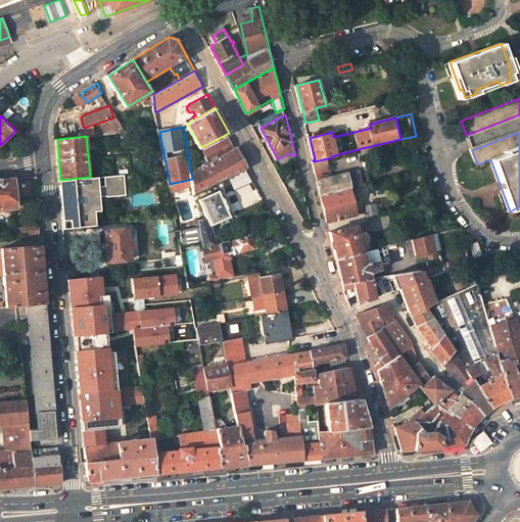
[(229,138),(200,153),(201,155),(198,156),(201,162),(203,160),(205,164),(191,173),(192,179),(192,185),(194,194),(248,169),(237,148),(235,149),(229,138)]
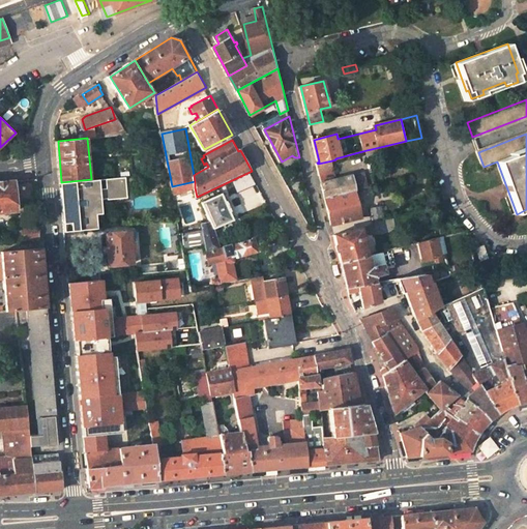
[(369,156),(381,153),(380,147),(367,150),(369,156)]
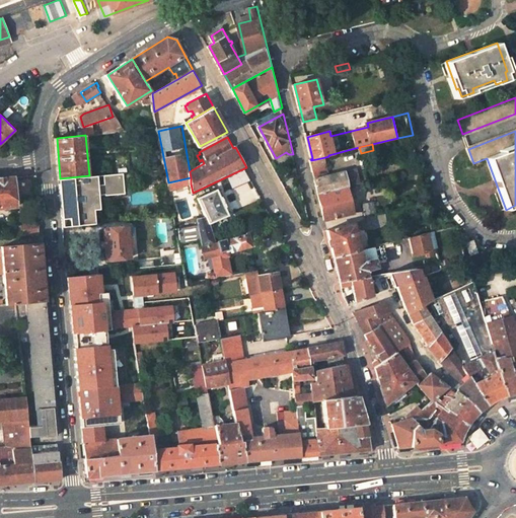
[(314,171),(328,167),(325,157),(311,160),(314,171)]
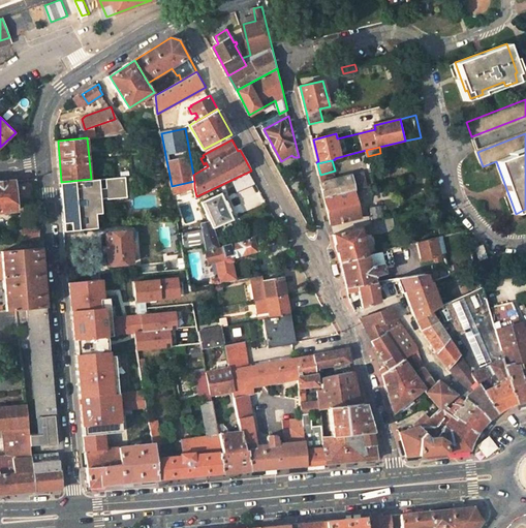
[(337,179),(335,171),(320,175),(321,182),(337,179)]
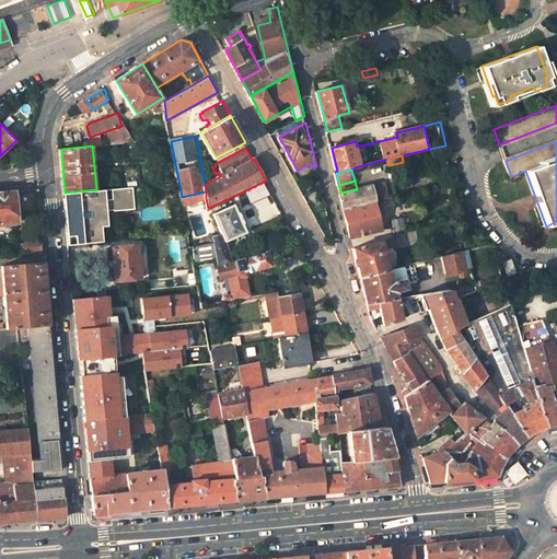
[(384,182),(373,185),(376,200),(389,198),(384,182)]
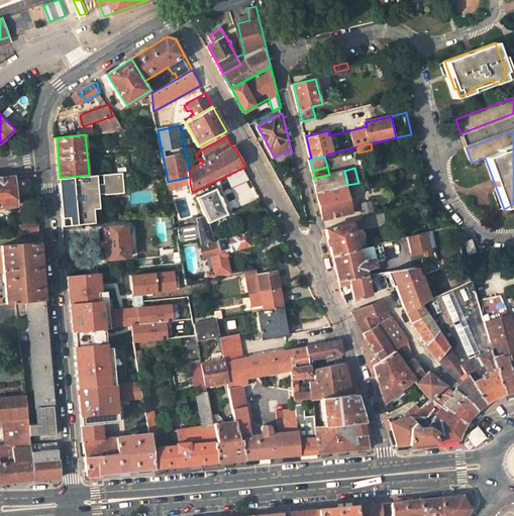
[(347,185),(344,171),(329,175),(314,178),(318,192),(347,185)]
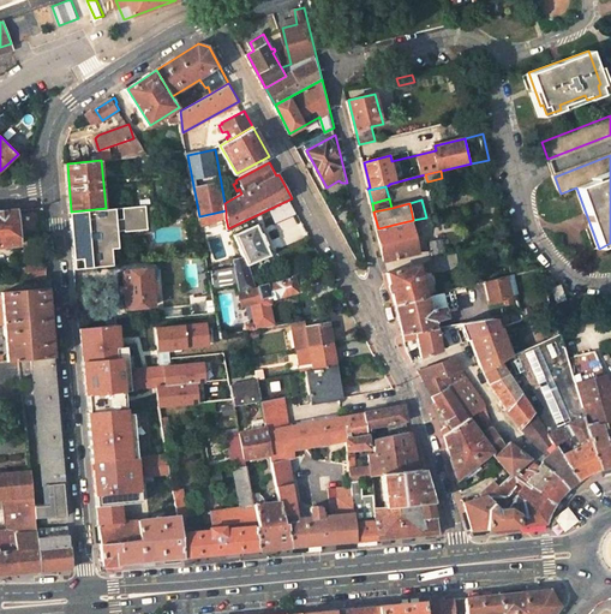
[(106,208),(71,212),(77,268),(115,264),(114,257),(121,256),(118,237),(114,237),(114,231),(113,225),(124,224),(125,230),(144,227),(142,204),(106,208)]
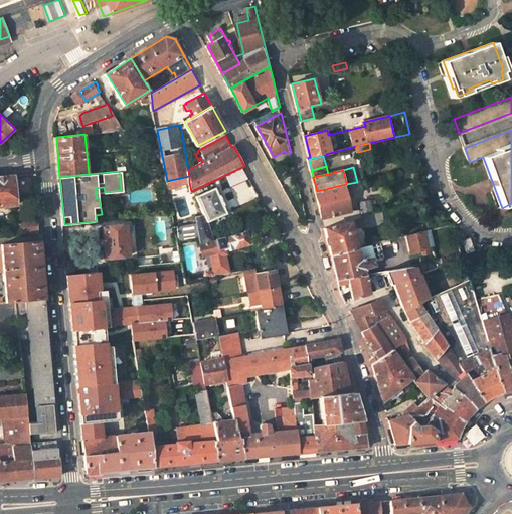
[(0,205),(16,204),(14,175),(0,176),(0,205)]
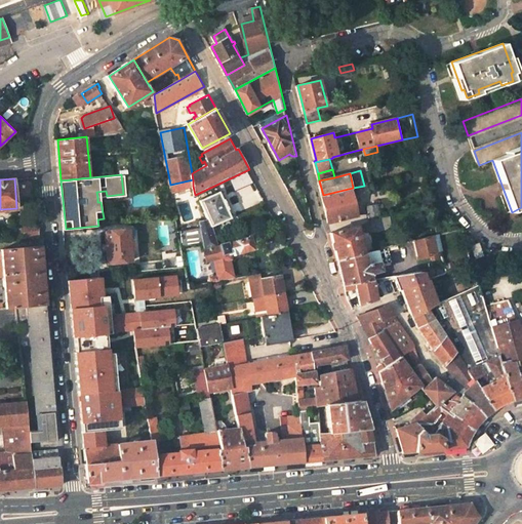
[(171,188),(171,191),(193,186),(193,179),(170,185),(171,188)]
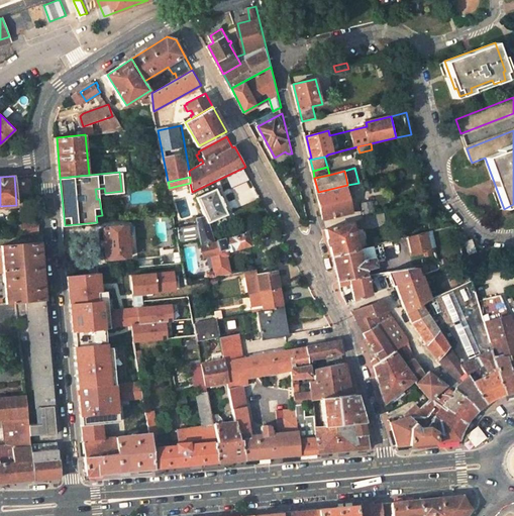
[(161,186),(163,204),(172,203),(169,188),(169,185),(161,186)]
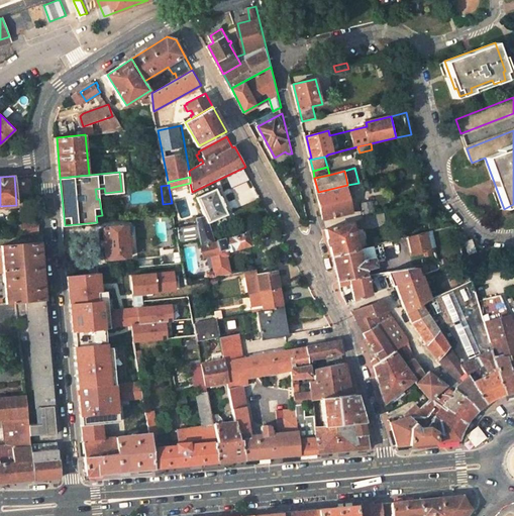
[(324,218),(354,211),(347,185),(318,192),(324,218)]
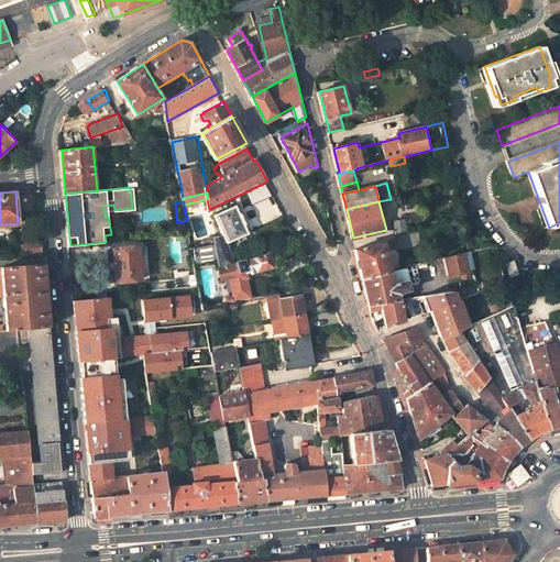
[(213,237),(216,242),(212,242),(218,259),(220,267),(234,263),(228,242),(249,232),(244,224),(246,223),(245,221),(248,219),(245,213),(243,215),(241,212),(240,213),(235,205),(215,213),(223,234),(213,237)]
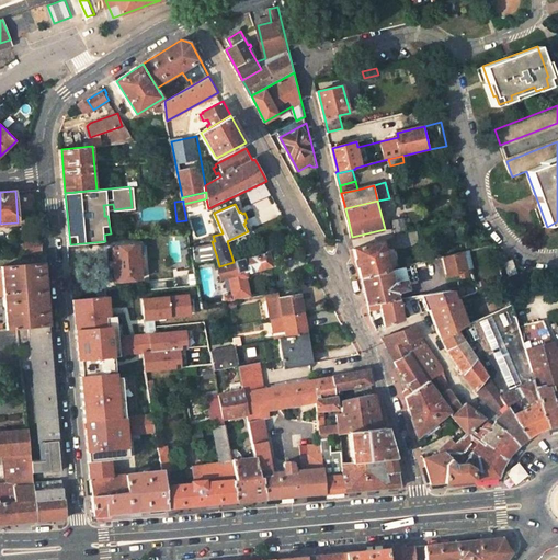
[(407,229),(403,217),(394,220),(397,231),(407,229)]
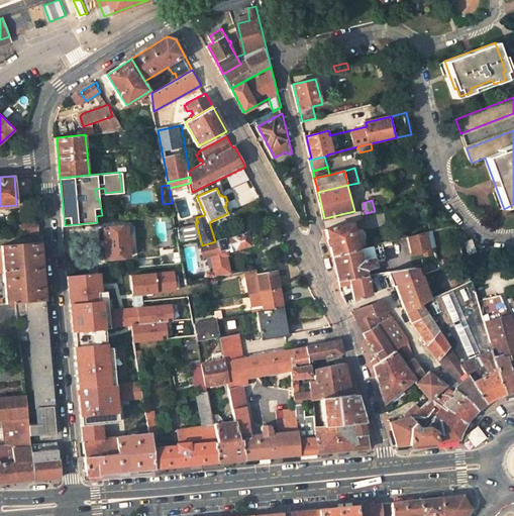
[(38,219),(21,220),(22,234),(39,232),(38,219)]
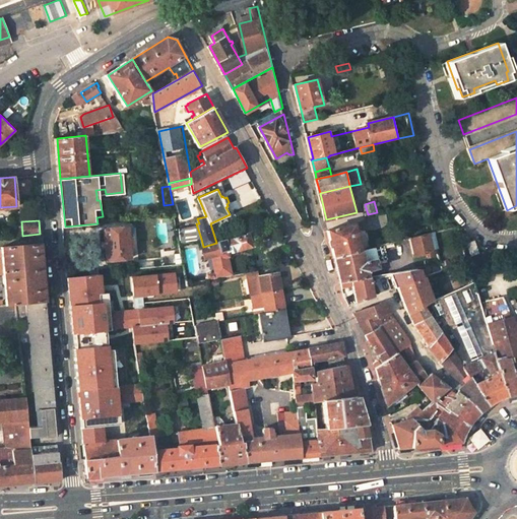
[(196,223),(177,228),(181,243),(201,239),(196,223)]
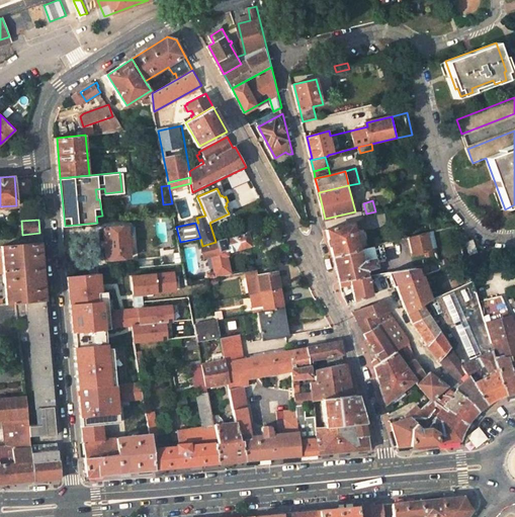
[(361,249),(353,223),(328,230),(334,256),(361,249)]
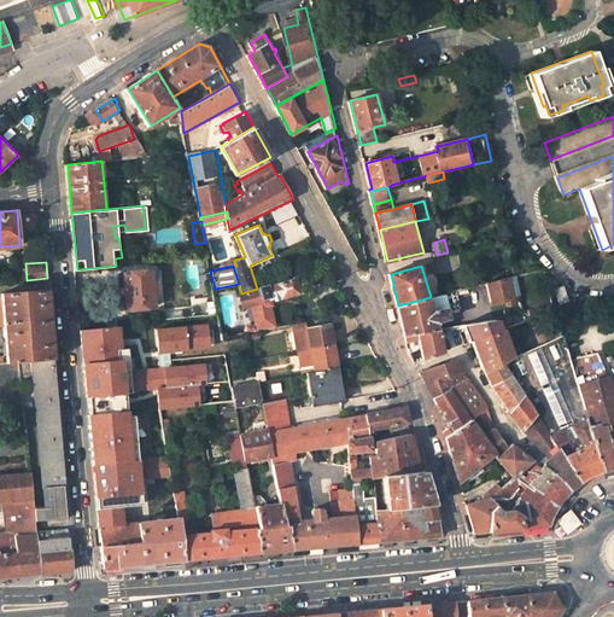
[(152,268),(126,271),(129,308),(157,306),(156,292),(159,291),(158,281),(153,283),(152,268)]
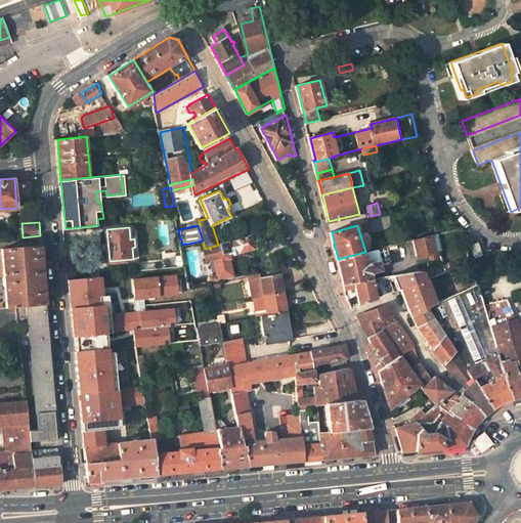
[(434,233),(436,252),(442,251),(440,232),(434,233)]
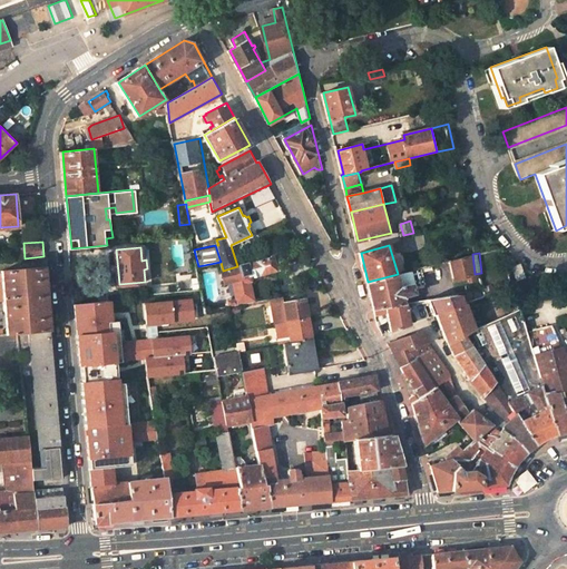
[(451,260),(456,277),(469,274),(471,280),(476,278),(470,255),(451,260)]
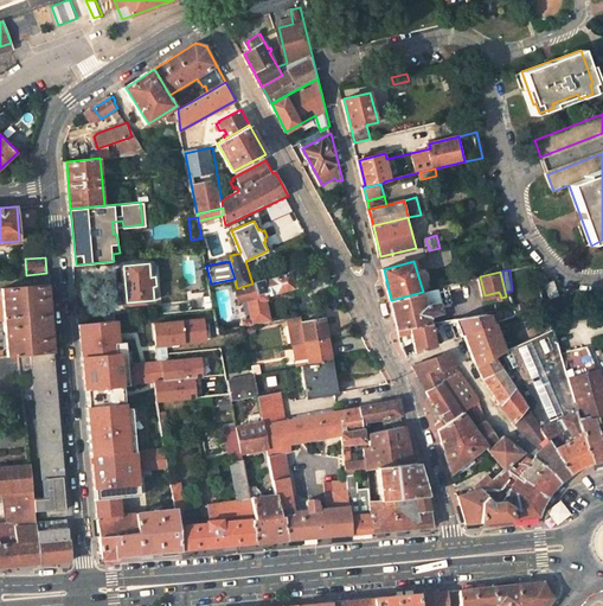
[(252,284),(237,288),(241,301),(249,298),(252,318),(244,320),(245,326),(273,321),(268,299),(269,299),(267,291),(277,288),(278,291),(295,286),(292,273),(252,284)]
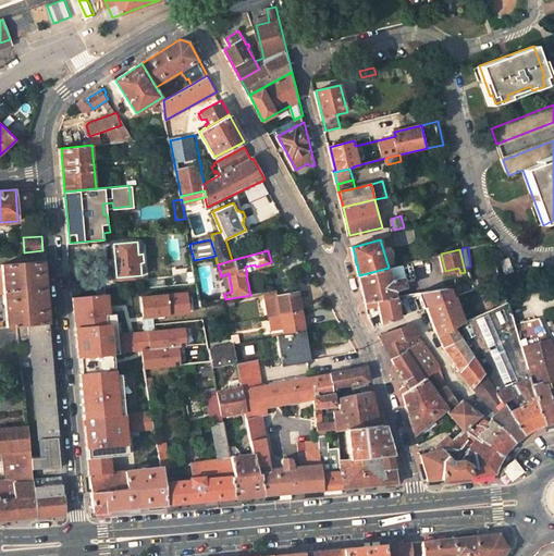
[(514,271),(508,258),(501,261),(505,274),(514,271)]
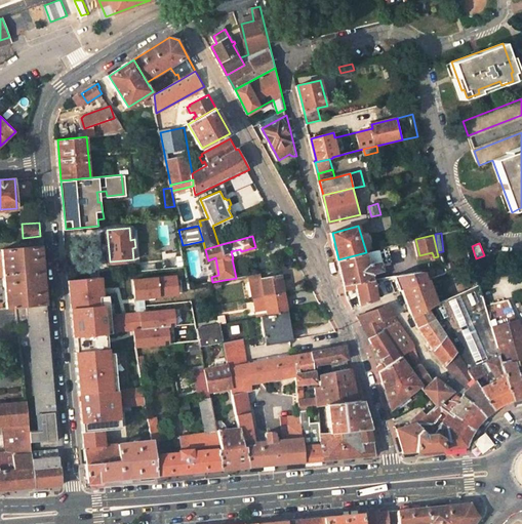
[(41,245),(2,249),(3,257),(0,257),(0,276),(4,276),(7,308),(16,307),(31,306),(46,304),(41,245)]
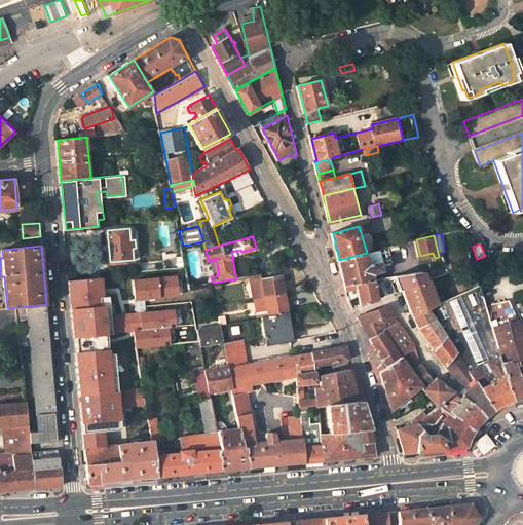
[(173,253),(167,258),(175,268),(186,267),(183,251),(173,253)]
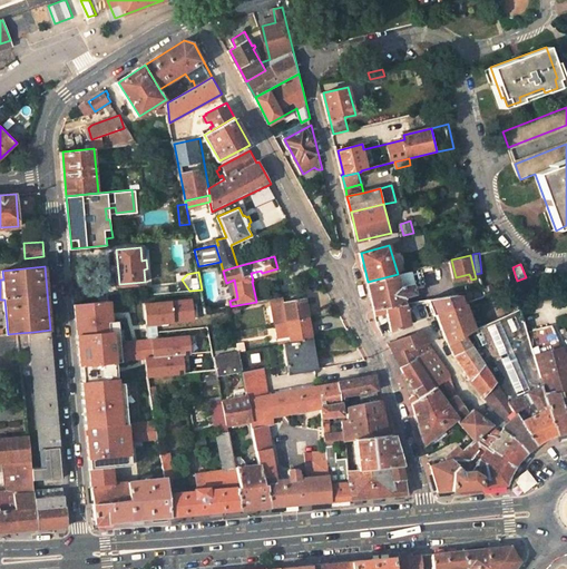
[(409,284),(406,272),(398,274),(401,286),(409,284)]
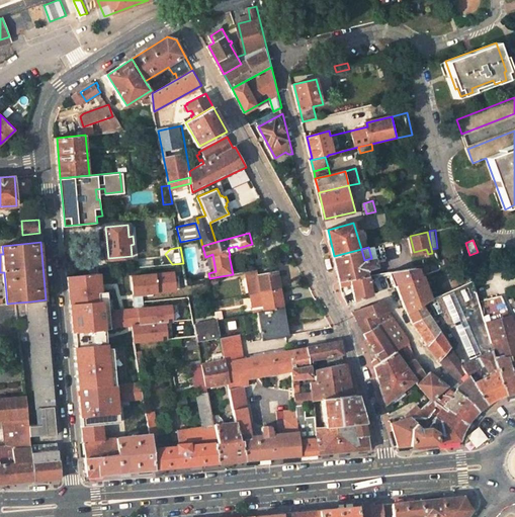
[(371,258),(364,260),(361,249),(334,256),(341,281),(367,274),(366,269),(380,265),(378,259),(375,260),(374,257),(371,258)]
